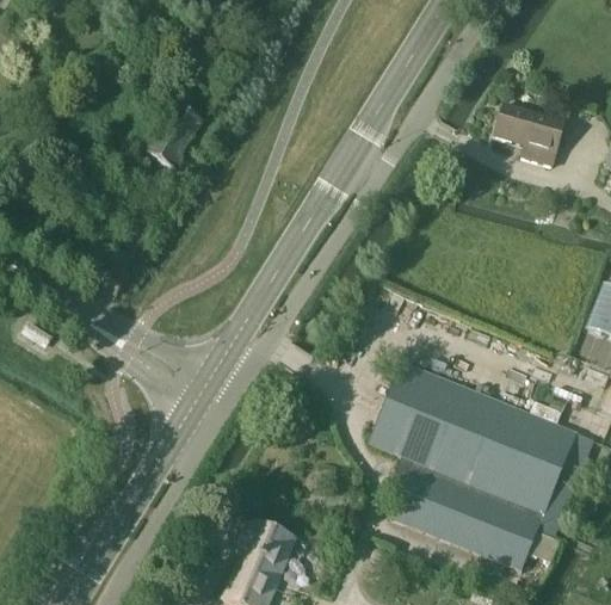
[(172,168),(202,121),(176,104),(159,129),(144,121),(137,130),(152,140),(144,152),(172,168)]
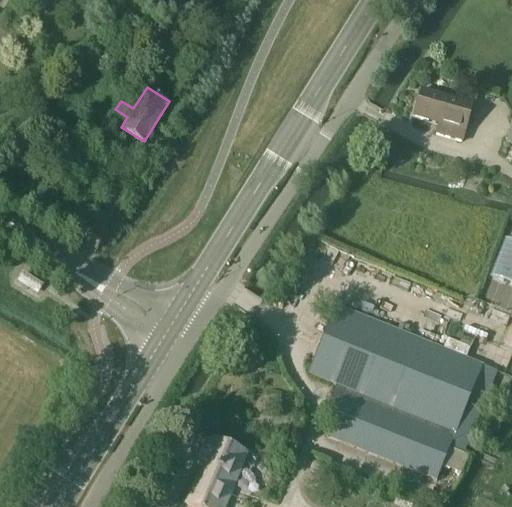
[(472,102),(421,87),(413,114),(448,124),(445,134),(461,139),(472,102)]
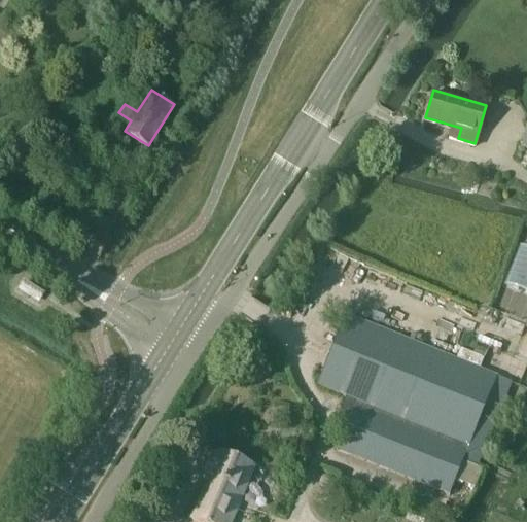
[(494,305),(526,316),(526,315),(526,271),(508,265),(494,305)]
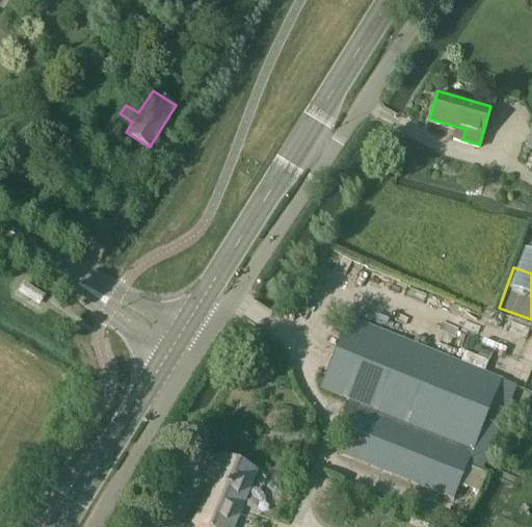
[(339,420),(348,424),(338,450),(453,497),(459,482),(467,465),(471,453),(502,377),(347,315),(319,386),(348,397),(339,420)]
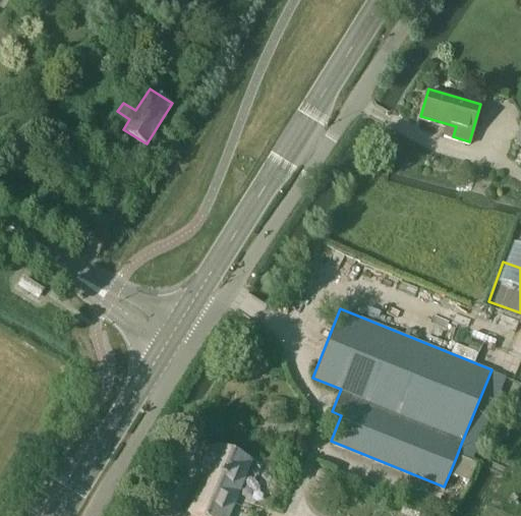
[(491,369),(461,444),(475,450),(505,376),(491,369)]
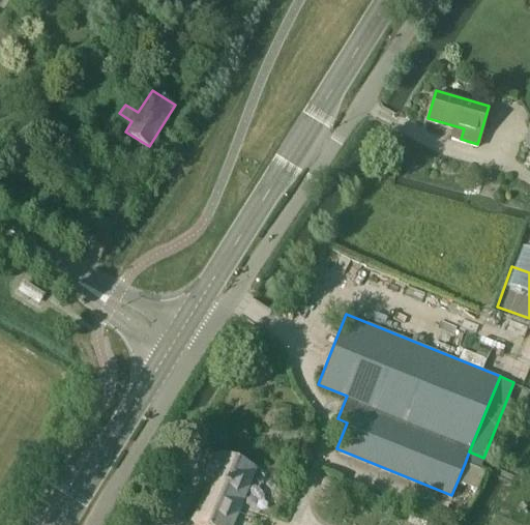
[(205,524),(230,524),(236,511),(255,466),(221,451),(219,455),(213,453),(205,472),(210,474),(192,519),(205,524)]
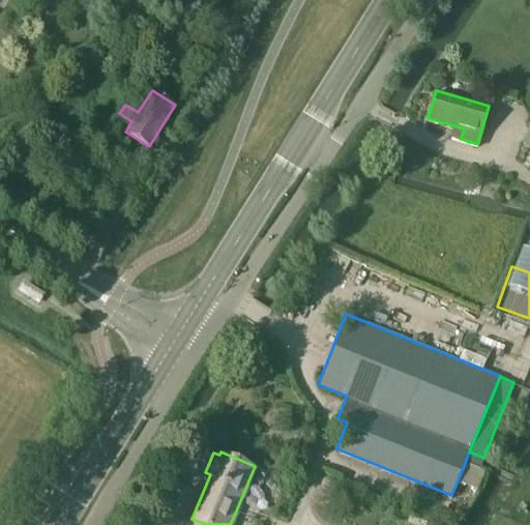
[(465,463),(458,480),(476,489),(483,470),(478,468),(465,463)]
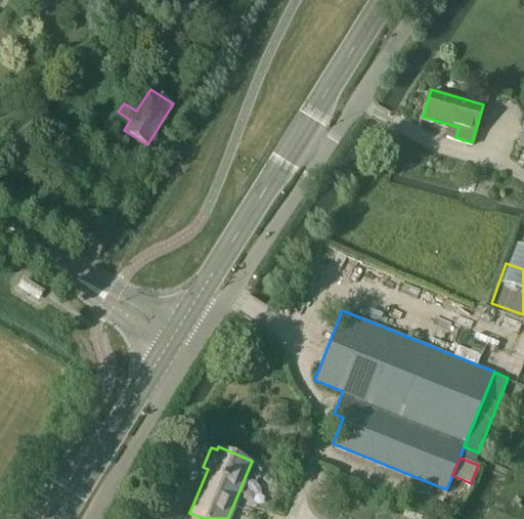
[(319,474),(319,475),(319,476),(319,477),(320,478),(320,479),(321,480),(322,480),(323,481),(324,481),(325,481),(326,481),(328,481),(329,480),(330,479),(331,479),(331,478),(332,477),(332,476),(332,475),(332,474),(331,473),(331,472),(330,471),(329,470),(328,470),(326,469),(325,469),(324,469),(323,469),(322,470),(321,470),(320,471),(320,472),(319,473),(319,474)]
